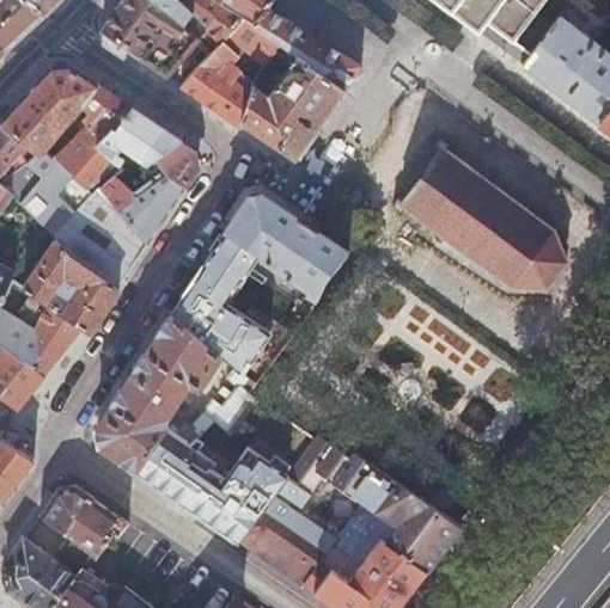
[(0,54),(1,55),(22,37),(42,19),(42,18),(22,0),(0,0),(0,54)]
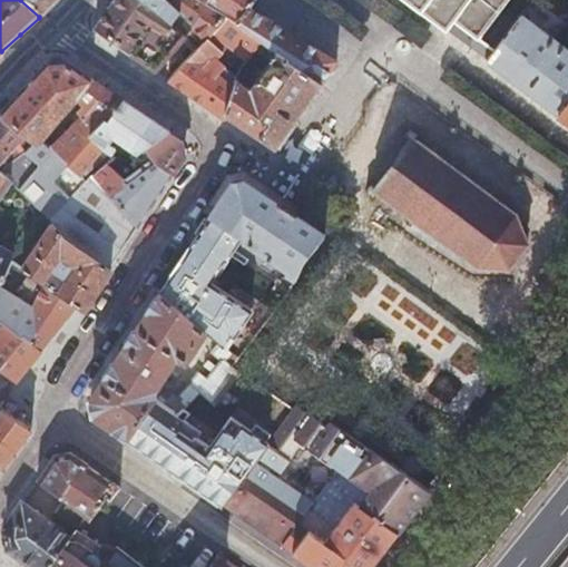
[(20,0),(39,17),(56,1),(56,0),(20,0)]
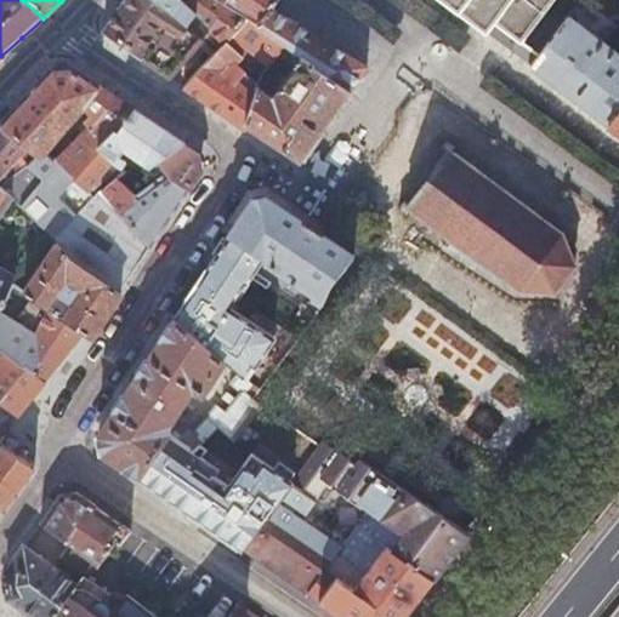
[(200,41),(215,53),(225,44),(231,36),(246,20),(223,5),(216,0),(180,0),(187,7),(196,15),(191,21),(188,27),(182,22),(180,20),(152,0),(124,0),(118,10),(102,32),(130,52),(168,79),(185,60),(191,55),(200,41)]
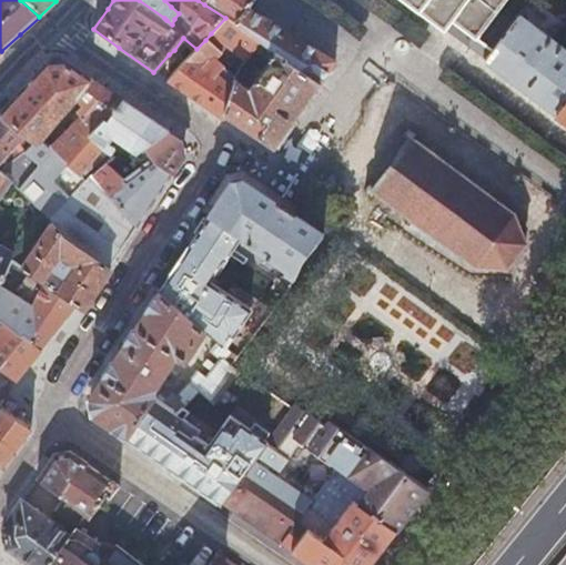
[(139,0),(164,18),(171,7),(164,0),(139,0)]
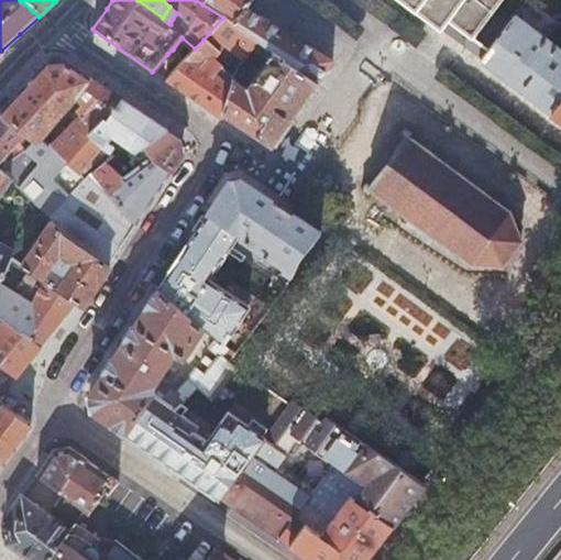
[(205,0),(202,4),(223,18),(233,24),(244,9),(245,10),(252,0),(205,0)]
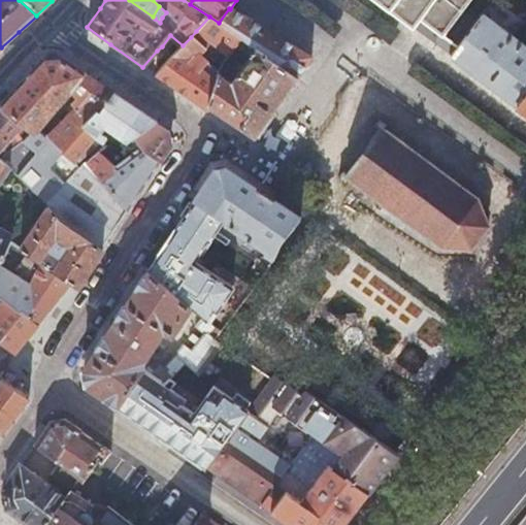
[(428,24),(442,36),(469,0),(372,0),(409,28),(419,18),(428,24)]
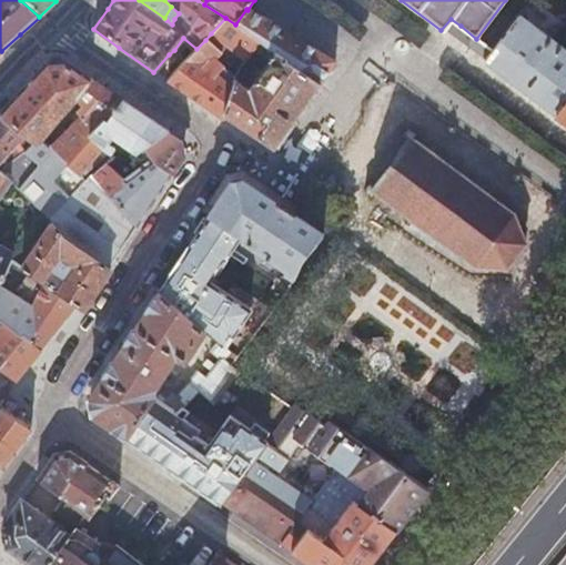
[(258,42),(316,86),(332,62),(271,24),(248,10),(246,9),(235,24),(234,26),(258,42)]
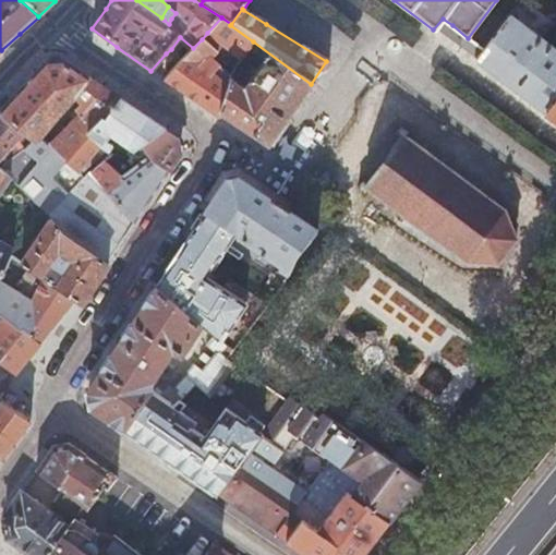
[(508,16),(474,60),(508,86),(545,113),(555,99),(555,51),(554,50),(555,47),(555,45),(552,43),(548,46),(508,16)]
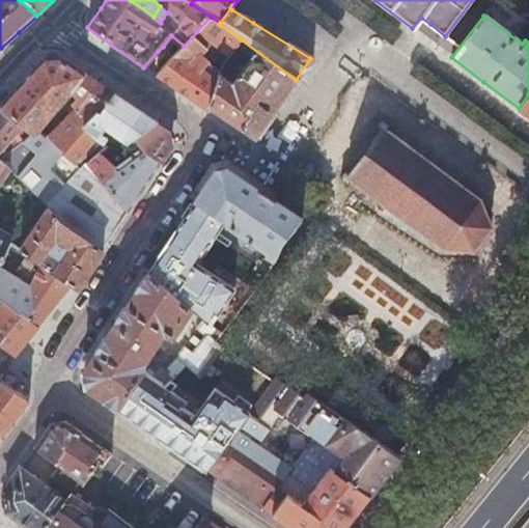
[(211,17),(197,31),(222,51),(217,59),(219,61),(216,66),(220,70),(222,64),(234,48),(241,39),(219,24),(220,23),(211,17)]
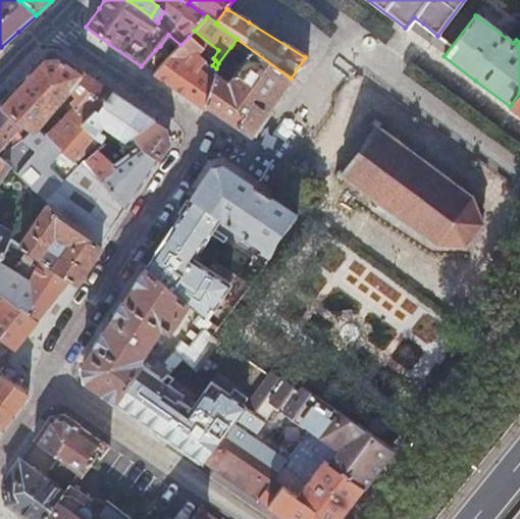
[(189,37),(180,45),(173,52),(154,75),(180,95),(204,111),(205,107),(204,106),(214,75),(214,73),(194,57),(201,49),(189,37)]
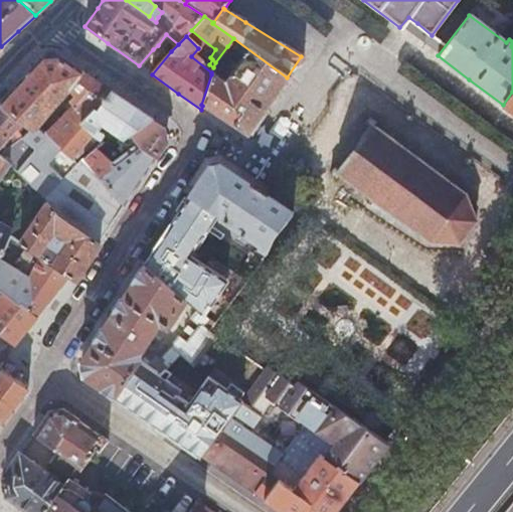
[(201,105),(202,106),(218,117),(233,126),(247,135),(273,98),(287,77),(233,38),(227,46),(241,56),(223,81),(211,74),(201,105)]
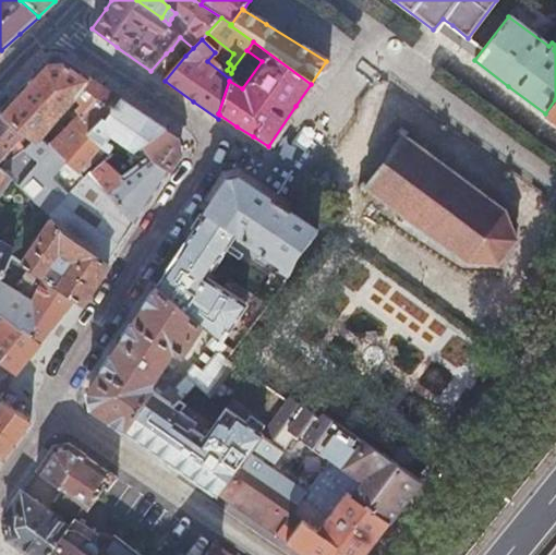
[(72,98),(86,79),(71,69),(61,61),(44,64),(21,88),(0,110),(0,115),(23,133),(33,140),(34,141),(37,136),(38,137),(73,98),(72,98)]
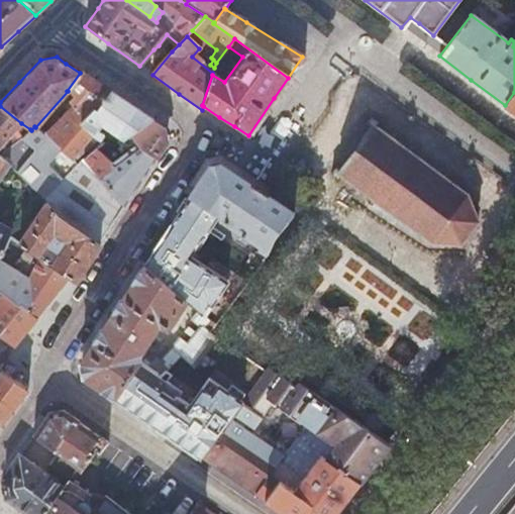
[(88,119),(110,93),(93,81),(80,73),(67,91),(68,91),(77,101),(43,134),(61,148),(80,124),(86,117),(88,119)]
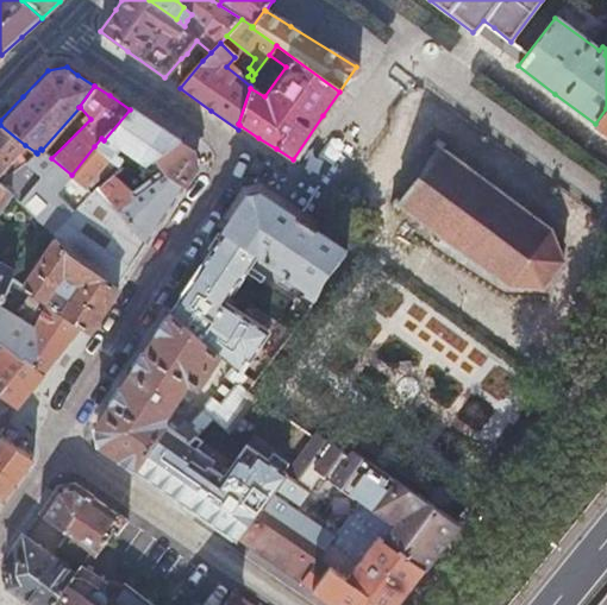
[(606,108),(595,124),(606,132),(606,108)]
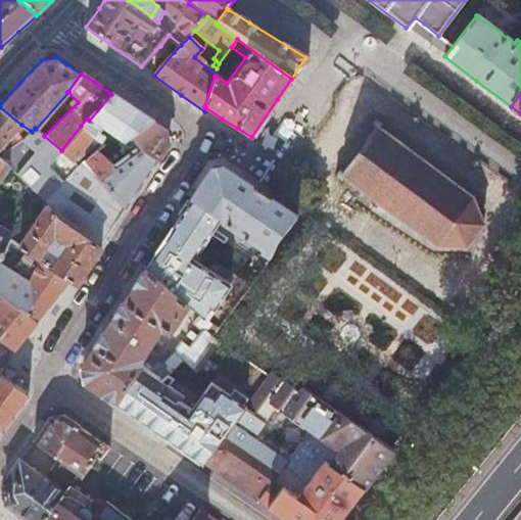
[(125,142),(153,122),(132,107),(111,94),(89,121),(87,119),(81,126),(94,137),(93,137),(101,142),(104,137),(99,134),(103,129),(125,142)]
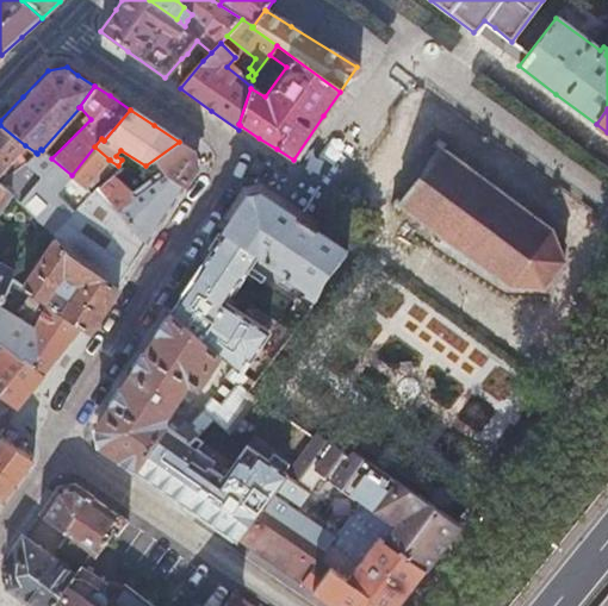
[(25,145),(0,125),(0,181),(12,173),(4,166),(5,164),(7,166),(25,145)]
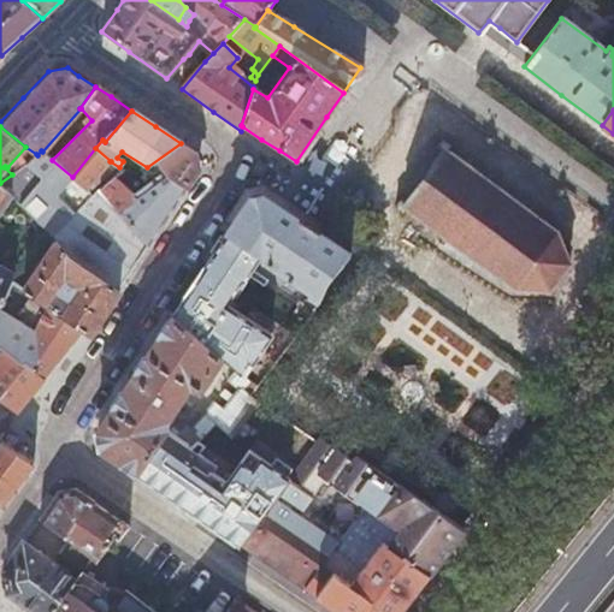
[(415,188),(403,203),(399,200),(393,208),(400,213),(405,208),(421,221),(418,226),(421,229),(425,224),(442,236),(438,241),(442,243),(446,239),(515,289),(548,292),(570,263),(556,232),(488,182),(491,177),(488,174),(484,179),(467,166),(471,161),(467,159),(464,165),(446,150),(449,147),(443,142),(437,149),(442,153),(430,168),(426,166),(412,185),(415,188)]
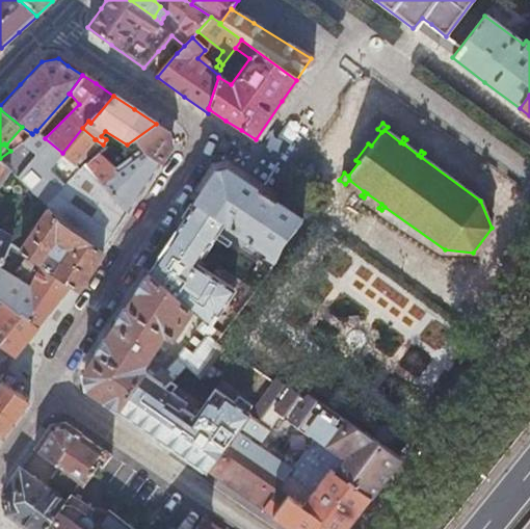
[(103,188),(126,213),(142,188),(158,164),(169,147),(168,138),(167,131),(165,130),(160,127),(156,124),(127,144),(134,154),(113,167),(100,157),(97,155),(98,156),(86,166),(91,172),(103,188)]
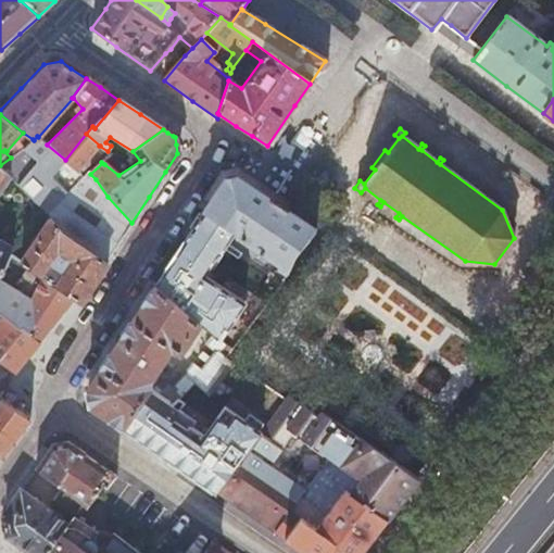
[(82,180),(86,177),(79,171),(99,146),(100,146),(86,134),(65,160),(29,198),(45,214),(71,188),(82,180)]
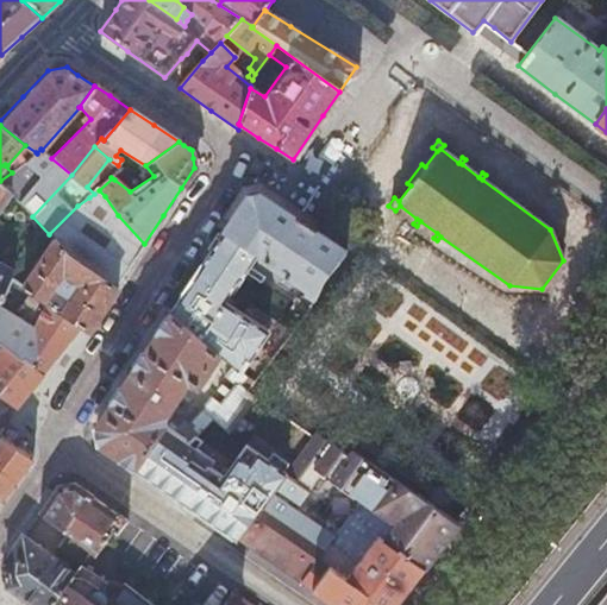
[(0,300),(11,282),(16,273),(0,263),(0,210),(11,196),(32,216),(72,175),(51,158),(42,150),(41,149),(37,153),(36,152),(29,159),(12,172),(0,181),(0,300)]
